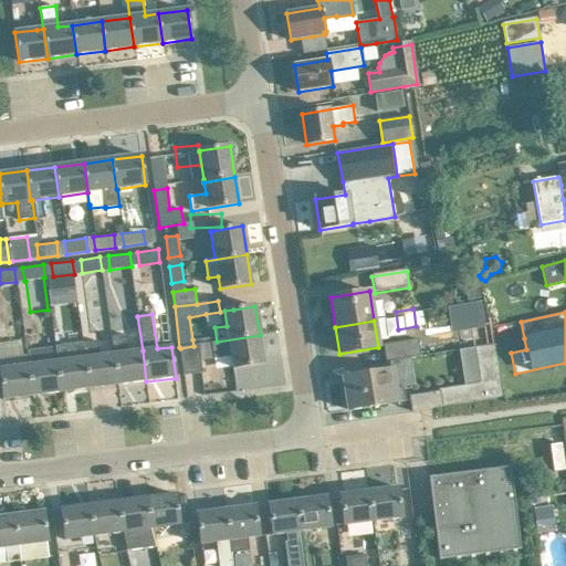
[(113,354),(113,355),(116,386),(146,381),(143,350),(128,353),(126,334),(111,336),(113,354)]
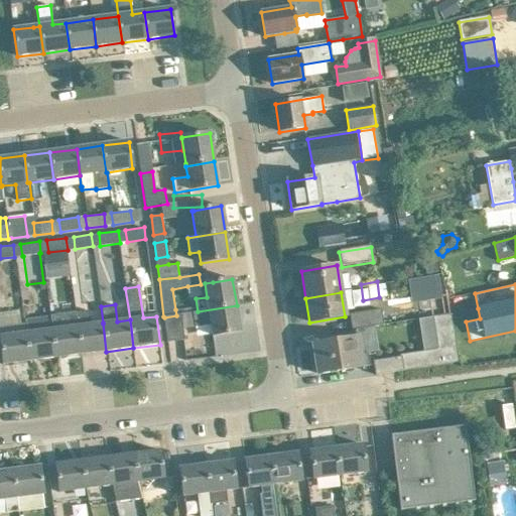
[(198,311),(192,312),(195,328),(211,326),(213,336),(241,332),(237,305),(198,311)]
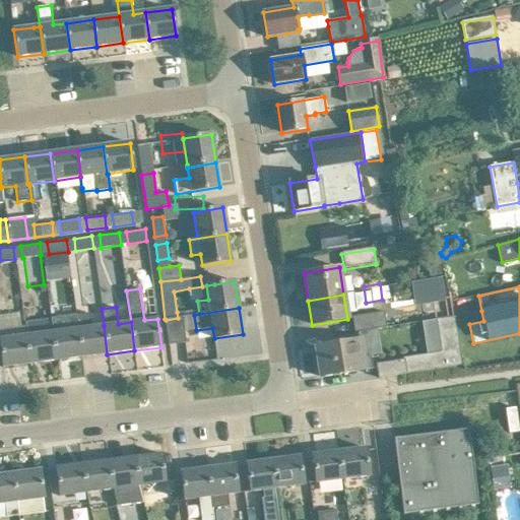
[(387,327),(384,312),(352,317),(354,332),(387,327)]
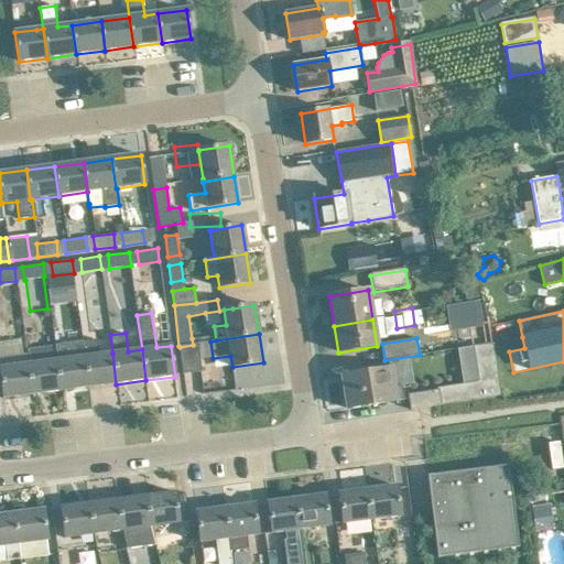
[(112,354),(99,355),(97,339),(83,342),(88,388),(116,384),(112,354)]
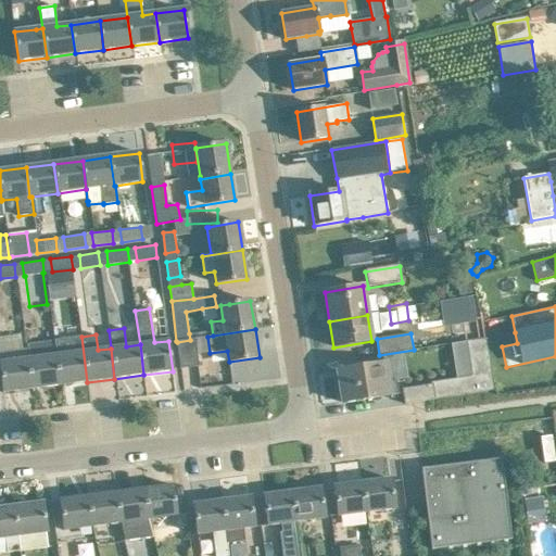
[(59,386),(87,382),(81,337),(54,340),(54,339),(52,340),(59,386)]
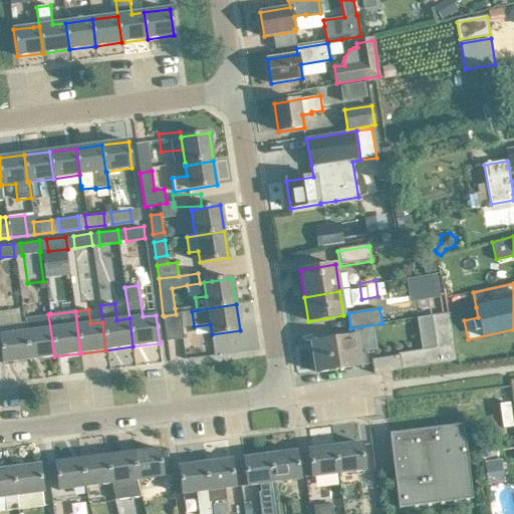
[(176,314),(164,316),(167,341),(184,339),(181,316),(181,313),(176,314)]
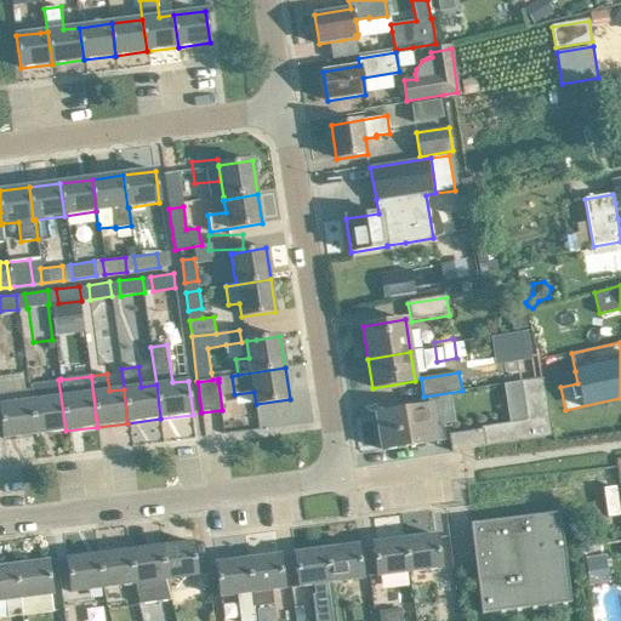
[(552,437),(548,412),(542,379),(522,382),(527,420),(482,427),(482,429),(449,434),(453,451),(552,437)]
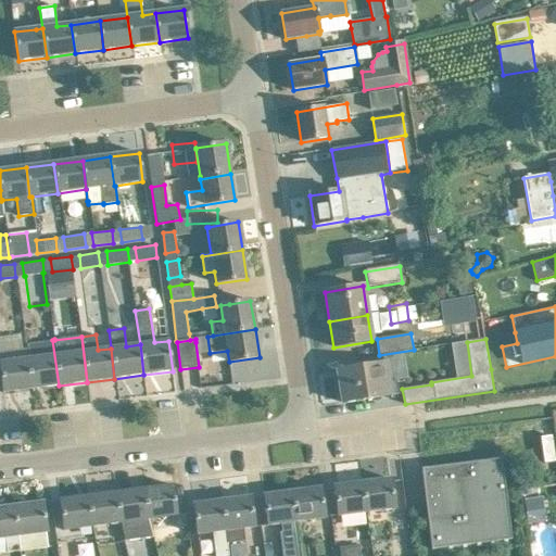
[(29,358),(26,359),(30,390),(59,386),(52,340),(27,343),(27,349),(29,358)]
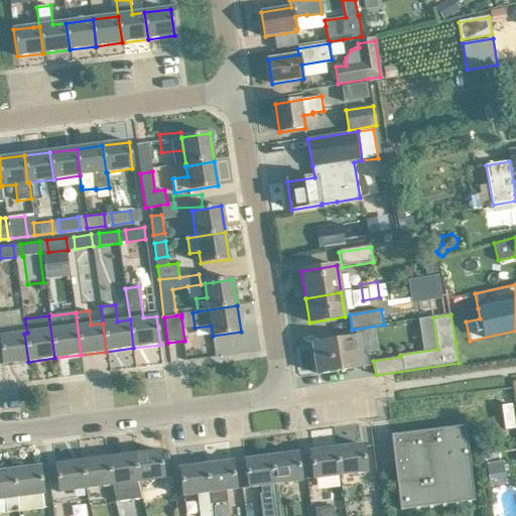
[(0,327),(0,343),(0,345),(3,365),(28,362),(24,334),(27,333),(25,324),(0,327)]
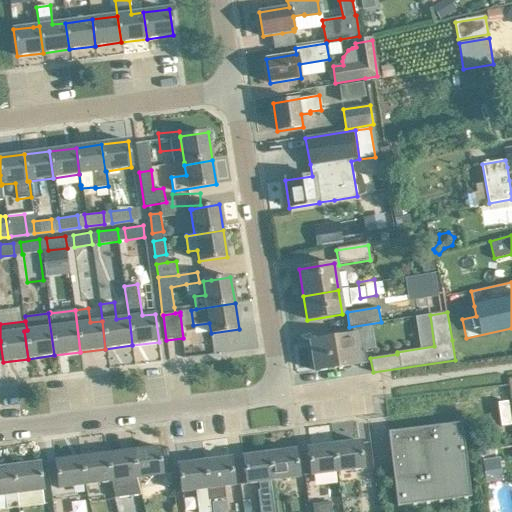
[(311,342),(316,371),(367,363),(365,350),(357,352),(354,335),(311,342)]
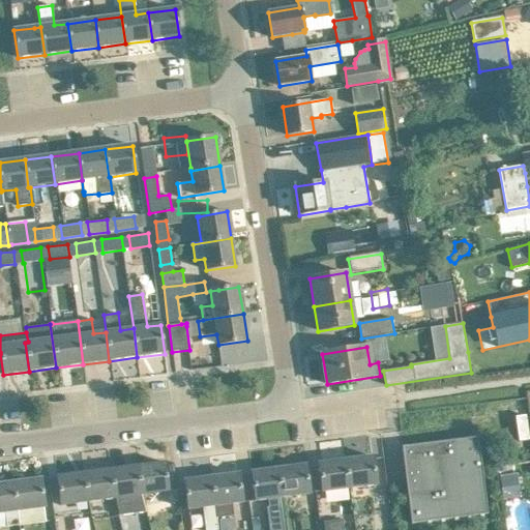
[(529,440),(526,416),(516,418),(518,442),(529,440)]
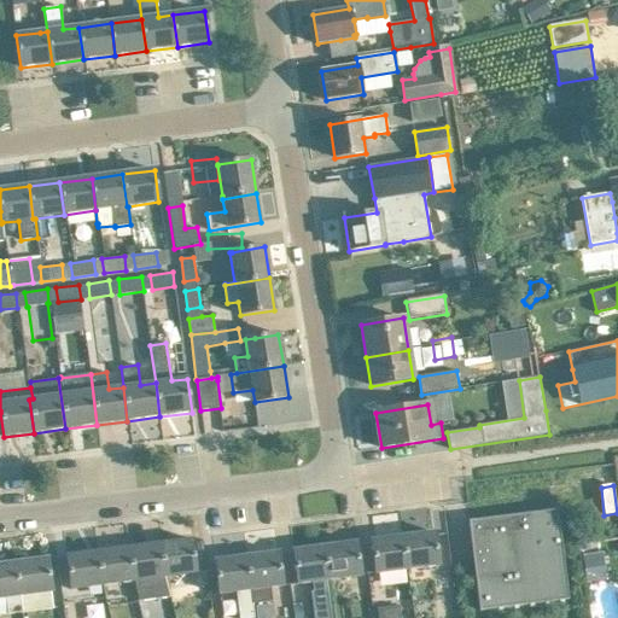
[(468,522),(479,612),(569,601),(558,511),(468,522)]
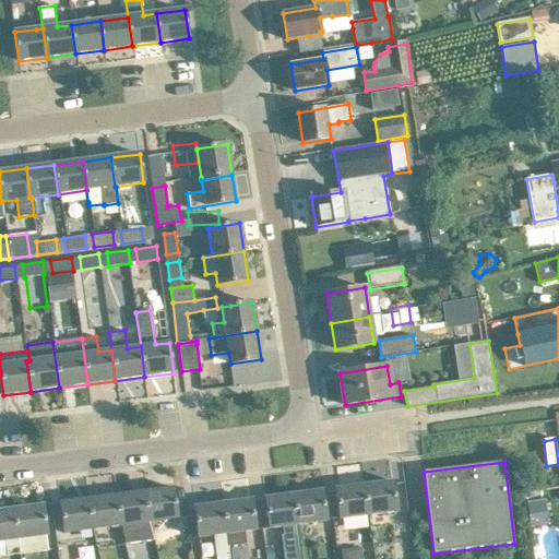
[(393,482),(364,486),(368,518),(397,514),(393,482)]
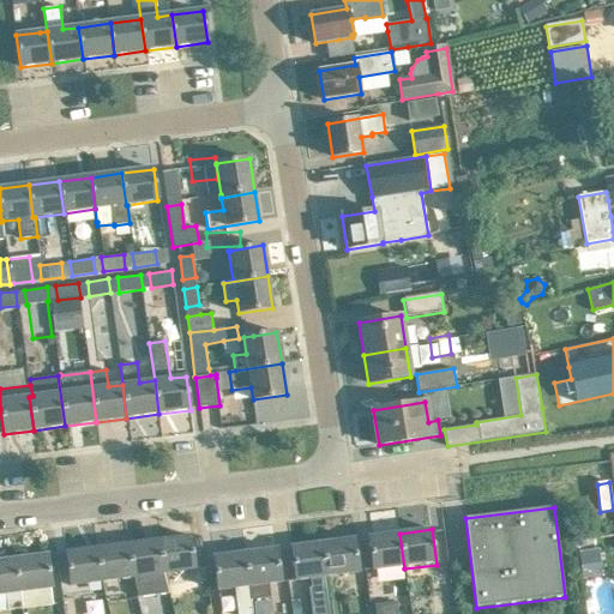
[(368,537),(372,561),(373,572),(404,569),(399,534),(368,537)]
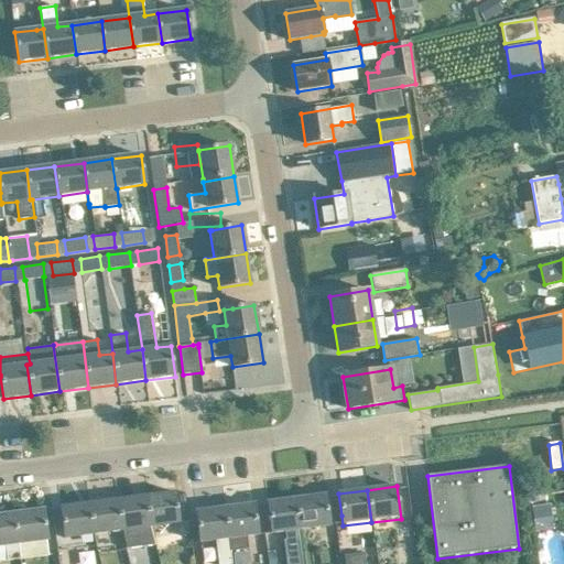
[(180,523),(179,514),(175,492),(148,497),(151,528),(180,523)]
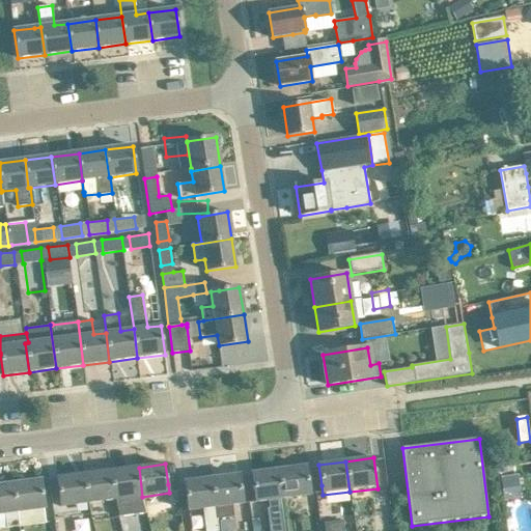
[(306,466),(279,470),(282,500),(310,497),(306,466)]
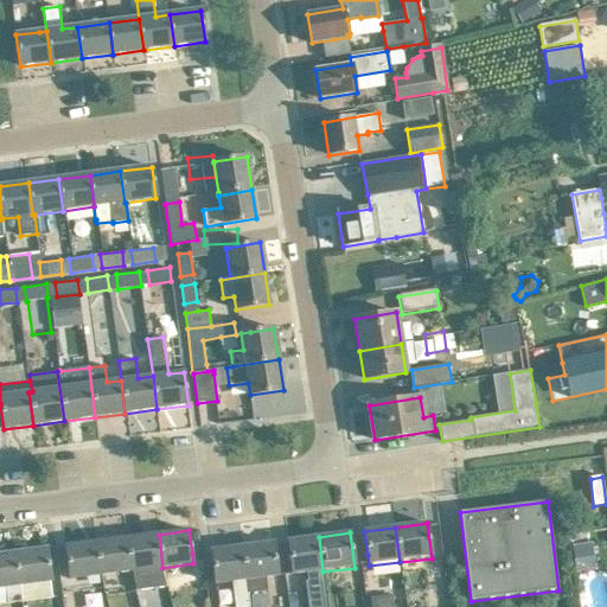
[(163,568),(159,535),(127,538),(132,572),(136,589),(167,586),(165,577),(161,568),(163,568)]
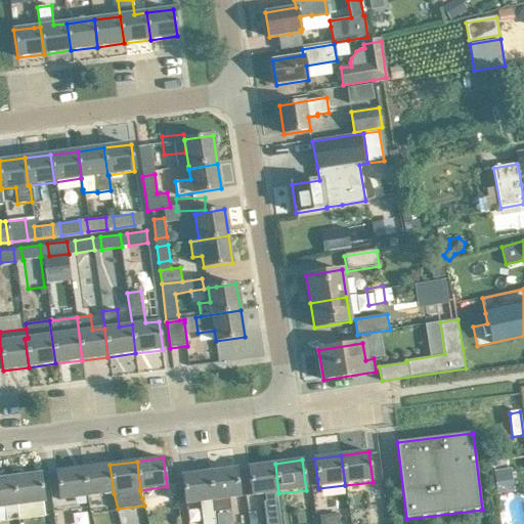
[(275,464),(249,467),(251,487),(252,497),(268,495),(269,504),(267,504),(269,523),(284,523),(278,493),(275,464)]
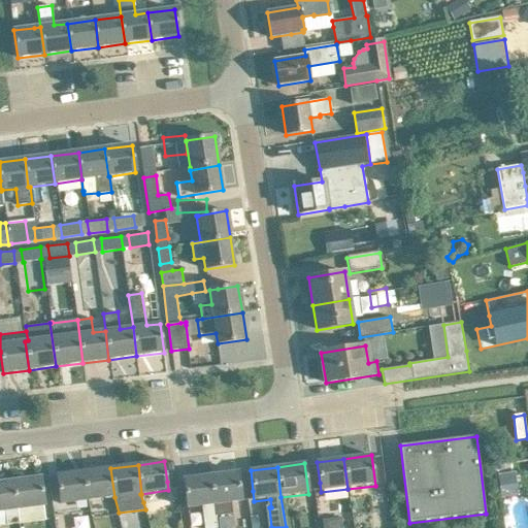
[(114,497),(110,468),(83,471),(87,501),(114,497)]
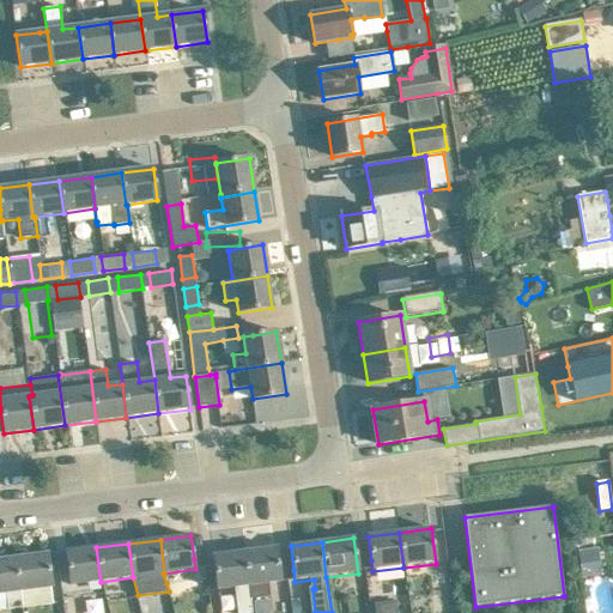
[(101,582),(96,547),(66,552),(71,586),(101,582)]
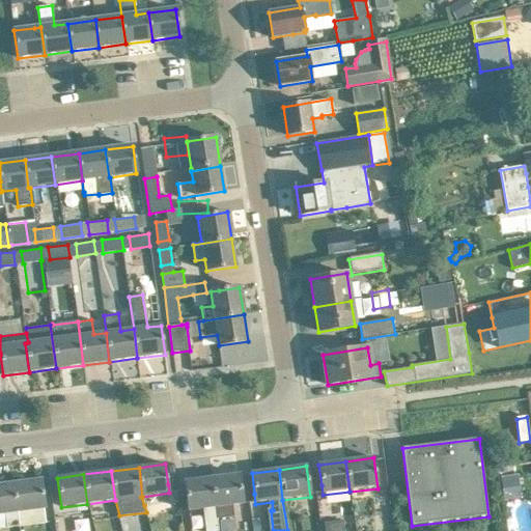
[(240,475),(212,478),(217,519),(218,519),(233,516),(232,506),(243,504),(240,475)]
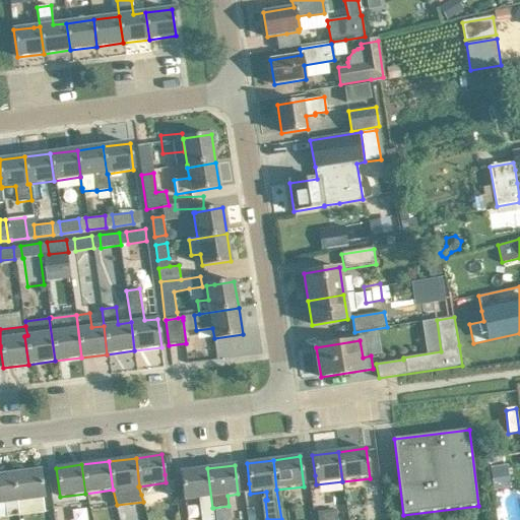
[(507,465),(491,468),(494,491),(510,489),(507,465)]
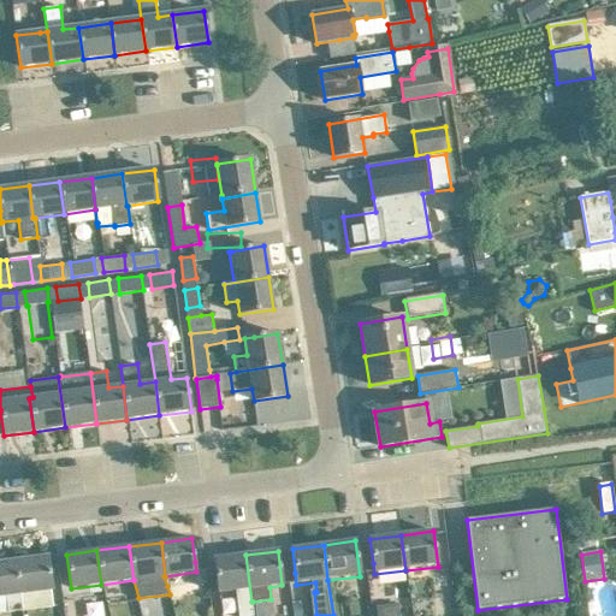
[(218,593),(235,591),(237,615),(253,615),(254,615),(253,602),(252,602),(246,555),(214,560),(218,593)]
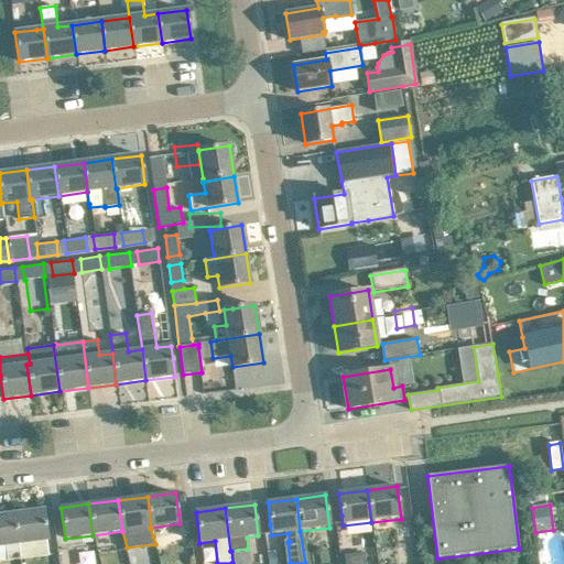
[(43,510),(13,513),(20,560),(49,555),(47,551),(46,541),(47,541),(46,532),(43,510)]
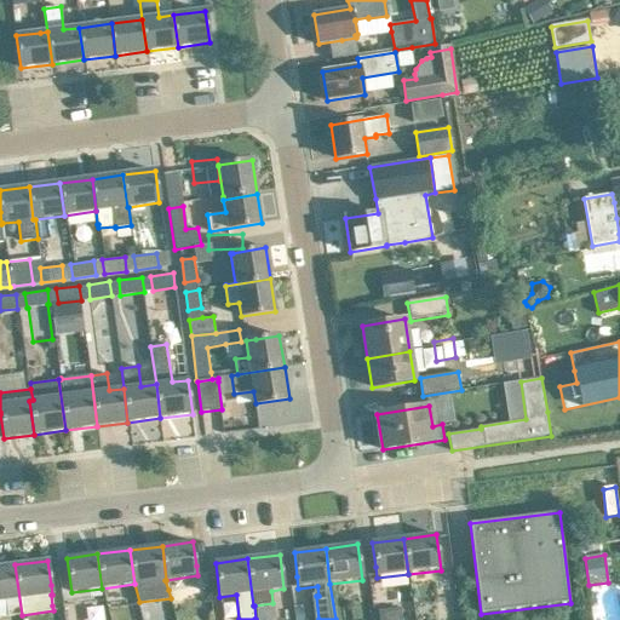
[(15,564),(0,566),(0,618),(22,615),(15,564)]
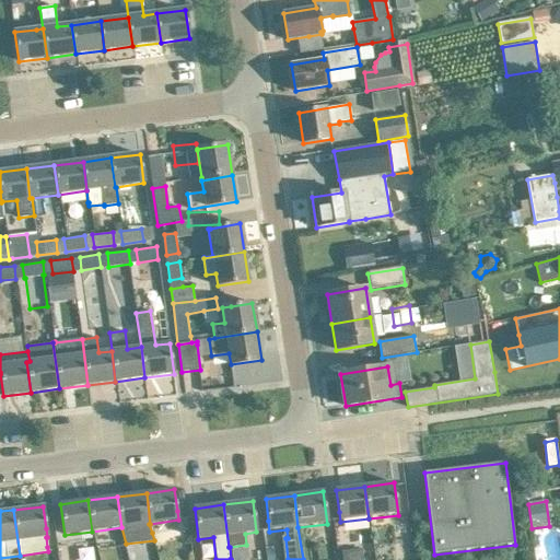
[(246,559),(245,547),(231,549),(232,559),(246,559)]
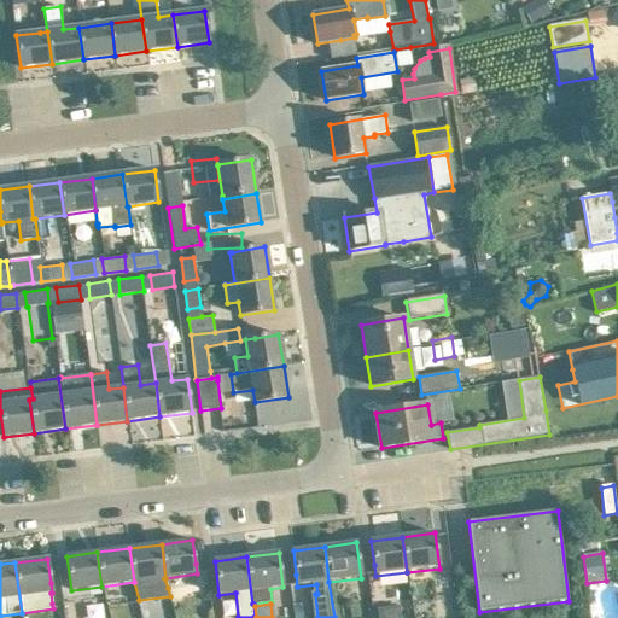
[(400,617),(400,606),(377,608),(378,617),(400,617)]
